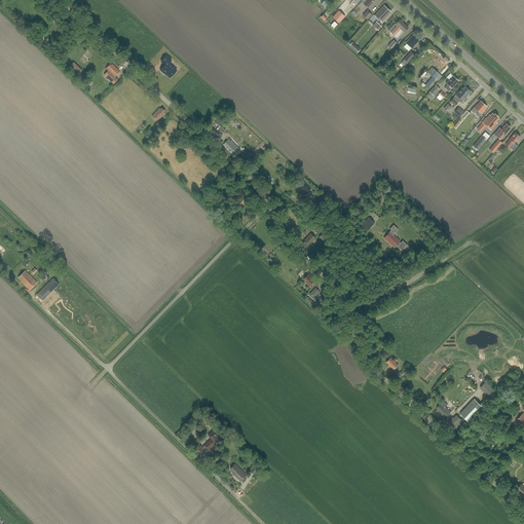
[(380,21),(389,10),(382,4),(373,14),(380,21)]
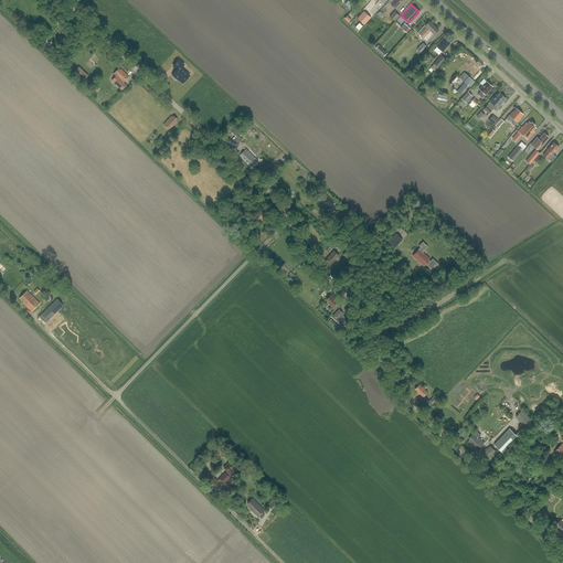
[(392,10),(388,14),(393,20),(397,14),(392,10)]
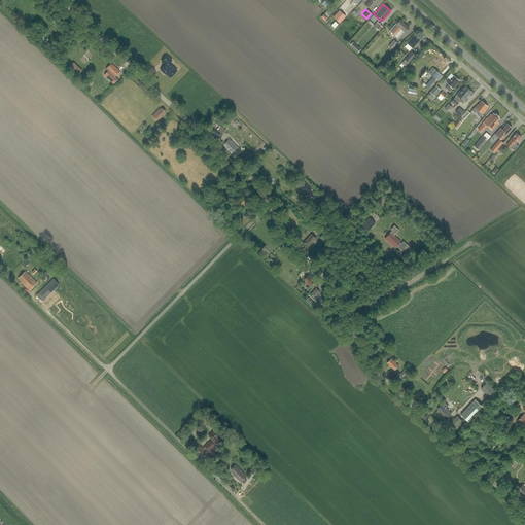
[(407,26),(398,18),(394,23),(393,22),(387,29),(395,36),(401,29),(403,30),(407,26)]
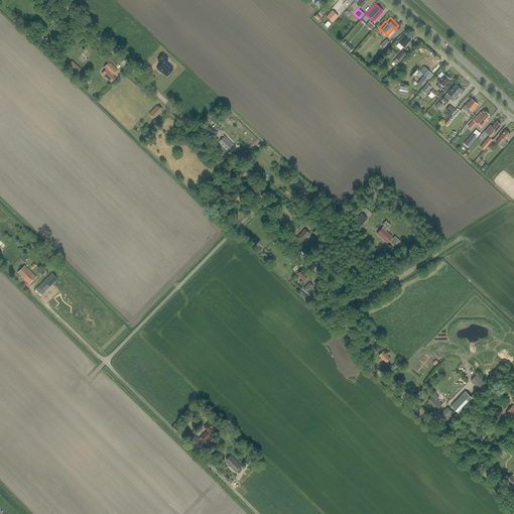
[(370,28),(373,24),(367,19),(364,23),(370,28)]
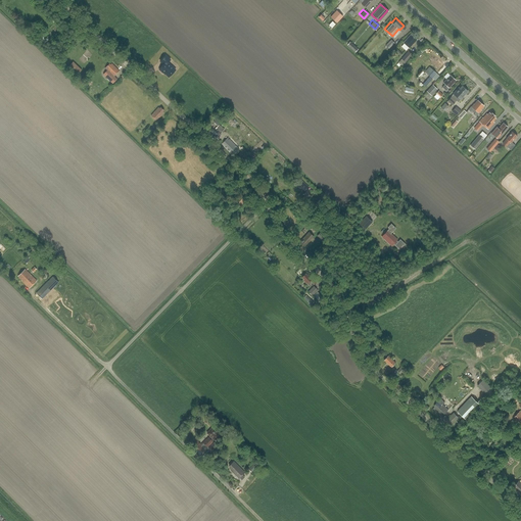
[(415,38),(409,32),(401,40),(408,46),(415,38)]
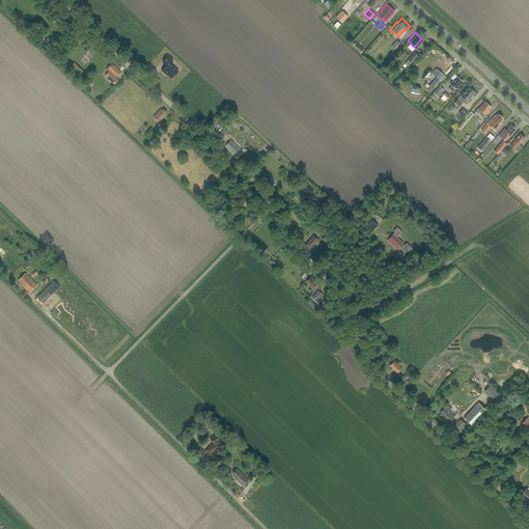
[(395,38),(390,45),(393,48),(399,42),(395,38)]
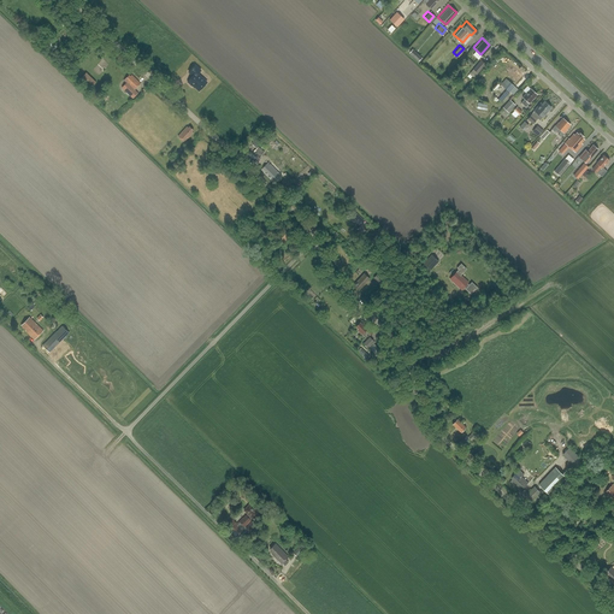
[(420,55),(411,47),(407,51),(417,59),(420,55)]
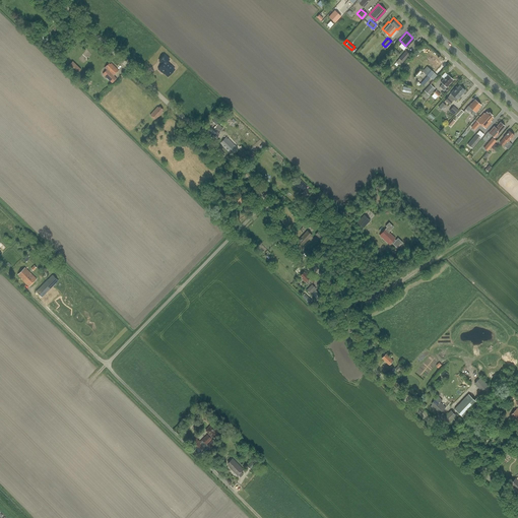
[(407,52),(404,49),(397,57),(394,60),(398,63),(407,52)]
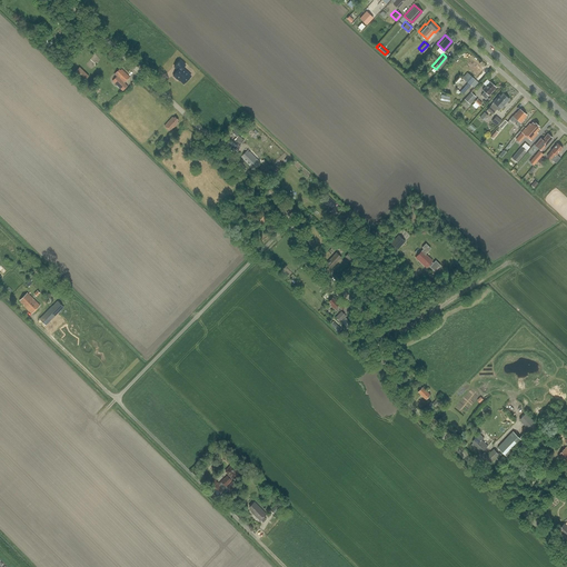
[(176,68),(171,73),(175,77),(176,76),(181,81),(189,75),(180,67),(183,63),(178,58),(172,65),(176,68)]
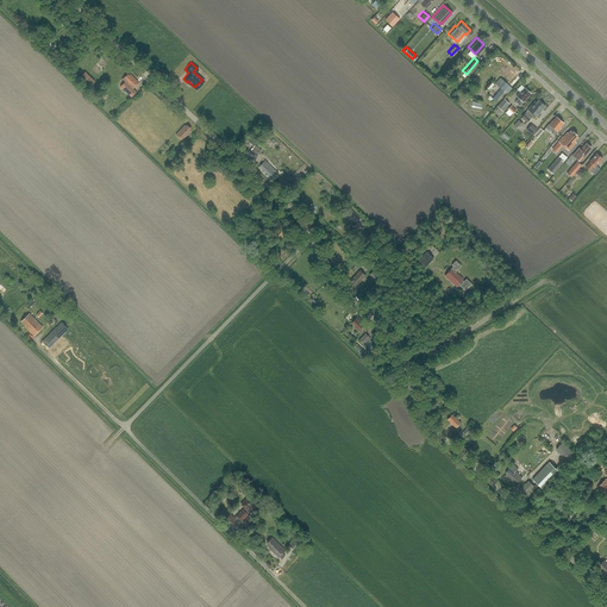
[(506,68),(499,76),(506,82),(513,74),(506,68)]
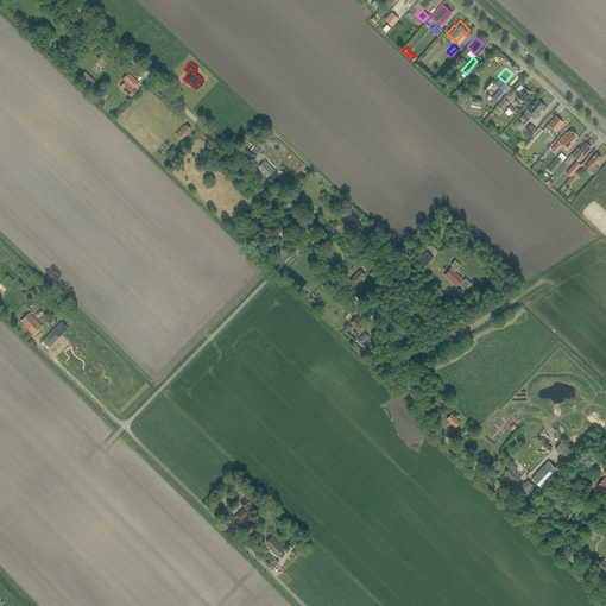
[(77,75),(87,84),(93,79),(83,70),(77,75)]
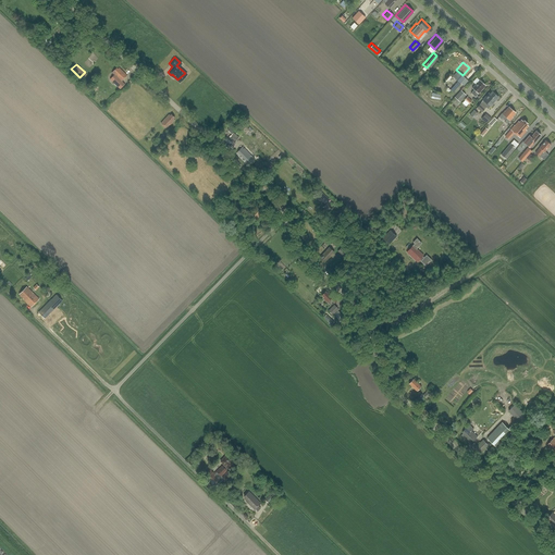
[(114,66),(110,71),(112,73),(109,77),(119,87),(123,83),(120,79),(125,73),(116,66),(115,68),(114,66)]
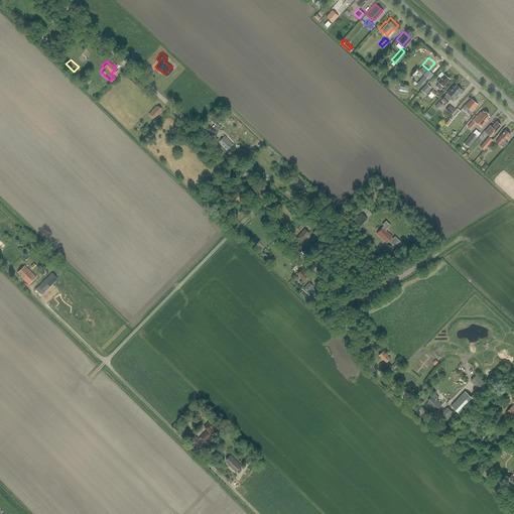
[(424,75),(428,70),(422,65),(418,70),(424,75)]
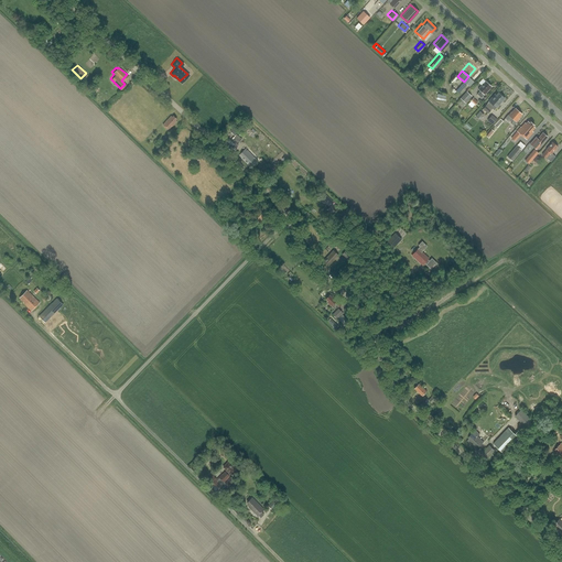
[(481,96),(490,85),(485,79),(477,87),(479,89),(476,93),(481,96)]
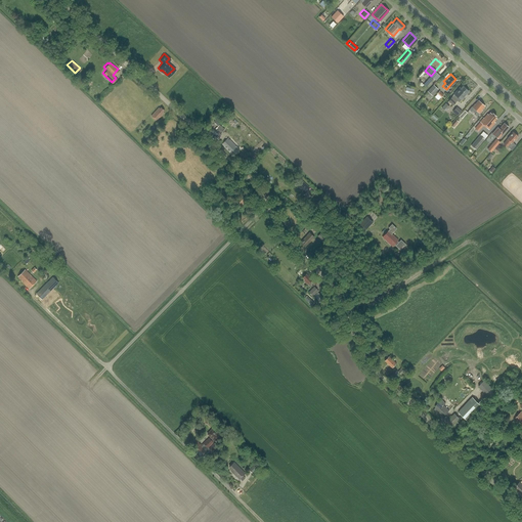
[(424,85),(431,77),(429,75),(422,83),(424,85)]
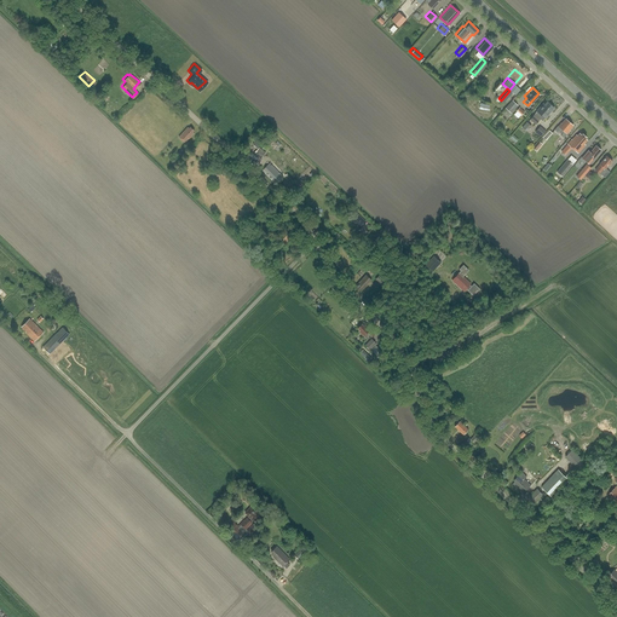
[(509,111),(517,104),(511,99),(505,107),(509,111)]
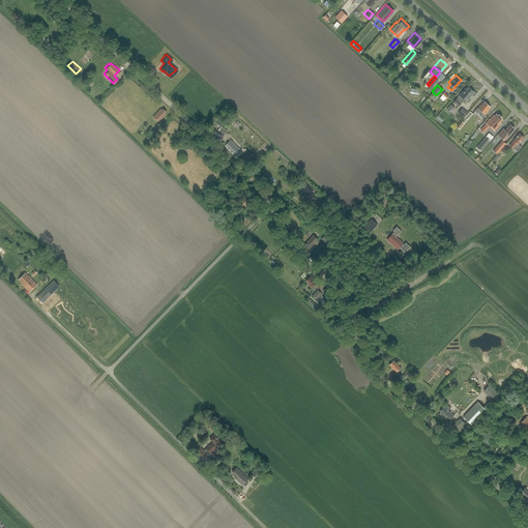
[(463,101),(473,91),(467,85),(465,87),(464,87),(456,95),(463,101)]
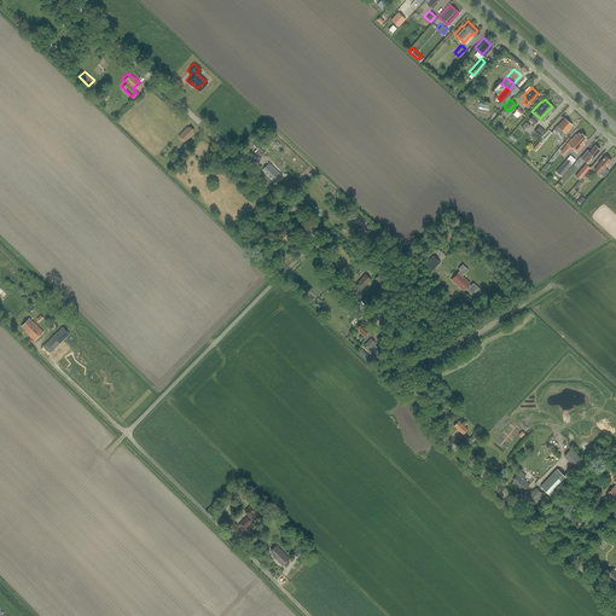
[(522,110),(516,105),(513,109),(511,112),(515,116),(517,112),(518,114),(522,110)]
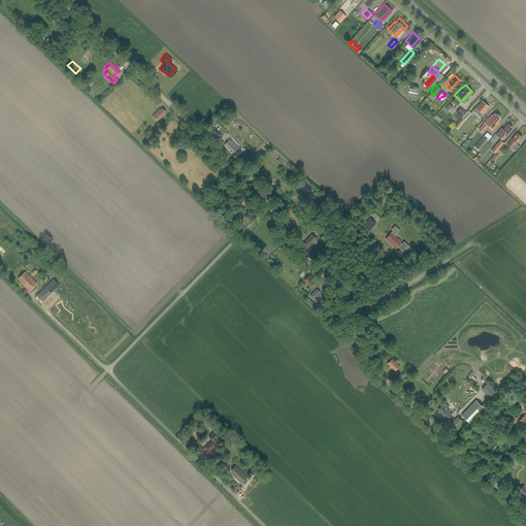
[(484,109),(487,105),(481,100),(478,103),(477,103),(473,106),(471,108),(473,111),(477,108),(479,110),(477,113),(479,116),(482,112),(481,112),(484,109)]
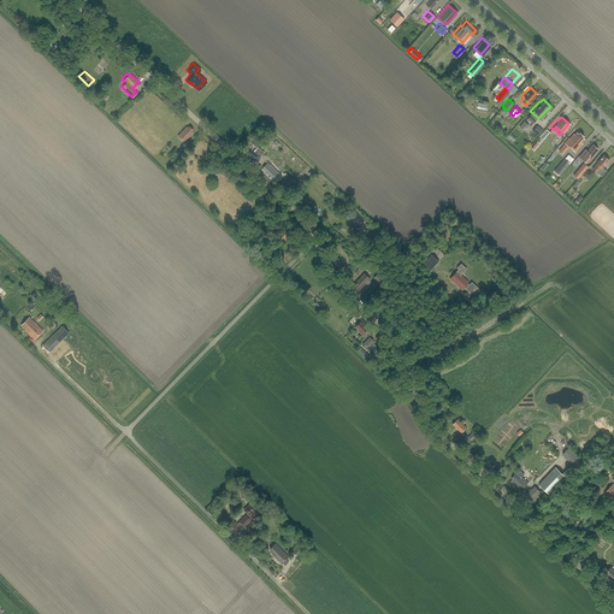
[(536,134),(541,128),(535,123),(530,129),(536,134)]
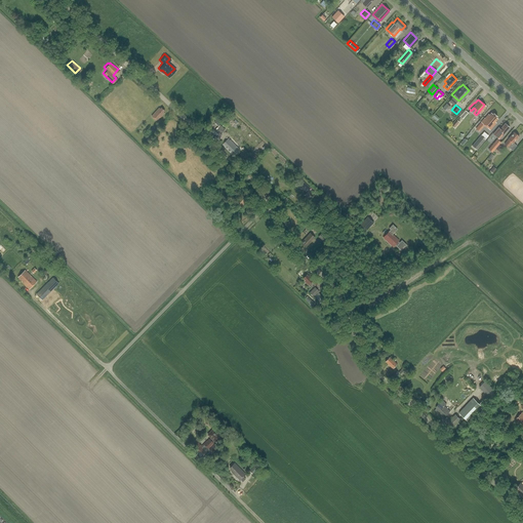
[(155,119),(163,112),(161,110),(162,110),(159,107),(158,108),(157,106),(150,114),(155,119)]
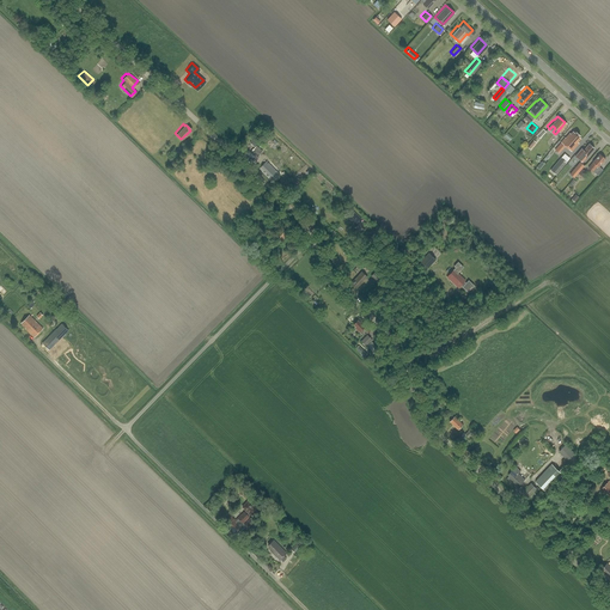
[(575,140),(579,136),(577,135),(578,134),(574,130),(573,132),(572,130),(569,133),(568,133),(560,140),(571,150),(577,141),(575,140)]
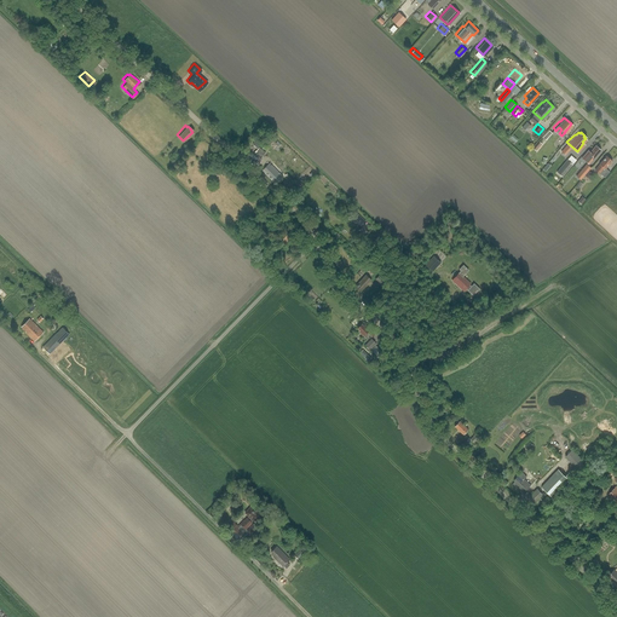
[(540,142),(537,139),(528,150),(531,153),(534,149),(540,142)]
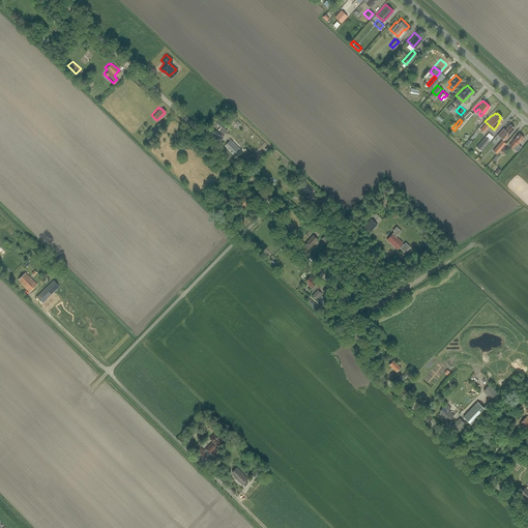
[(502,127),(497,134),(502,139),(514,126),(509,123),(504,128),(502,127)]
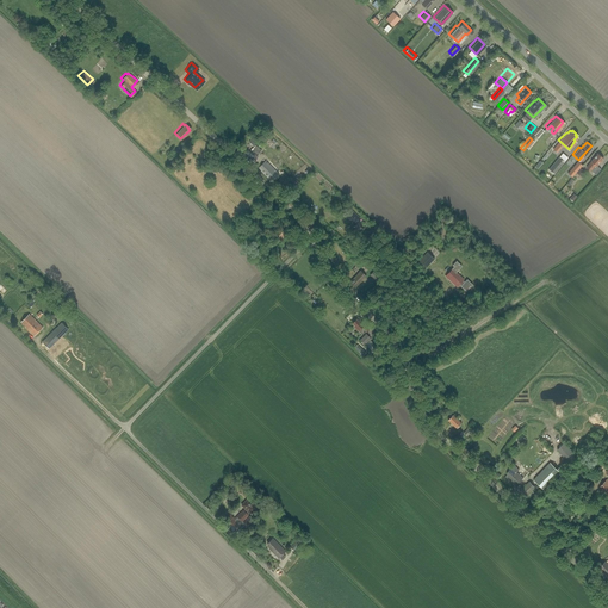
[(249,149),(254,154),(259,148),(254,143),(249,149)]
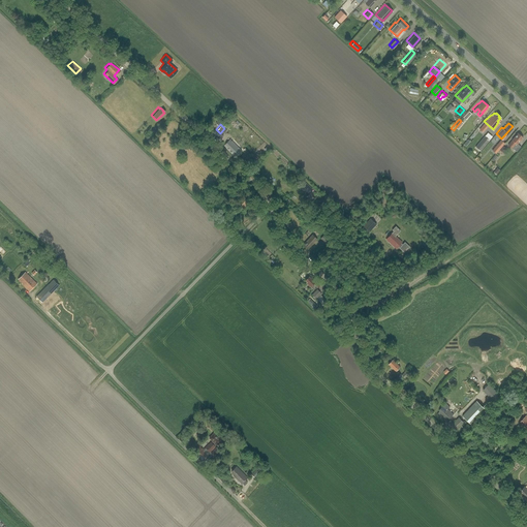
[(517,142),(522,135),(517,131),(507,143),(516,150),(520,145),(517,142)]
